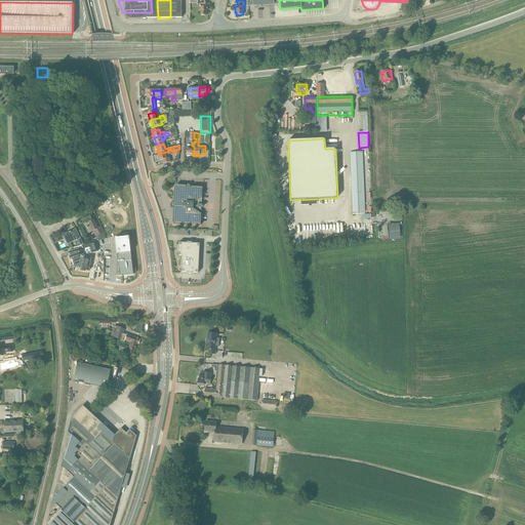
[(166,152),(158,154),(160,160),(162,160),(163,164),(170,162),(169,158),(167,158),(167,155),(173,153),(173,152),(172,151),(171,151),(170,149),(168,150),(168,152),(166,152)]
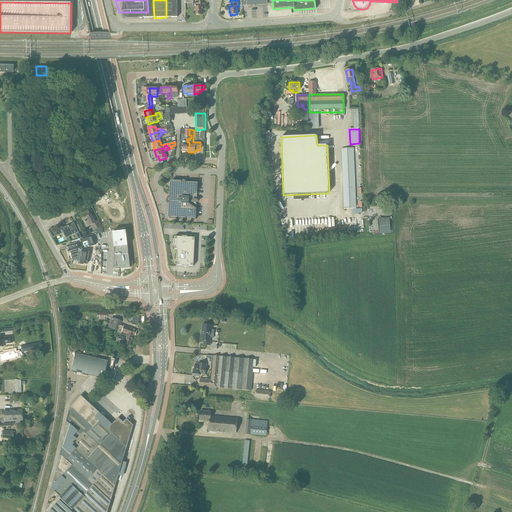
[(354,148),(341,149),(344,209),(356,208),(354,148)]
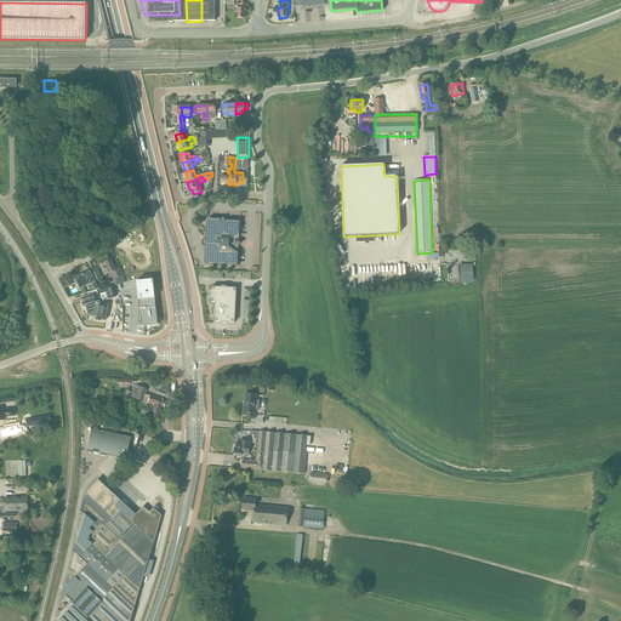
[(208,221),(206,240),(205,240),(205,241),(204,243),(204,244),(205,244),(206,244),(205,263),(206,263),(206,265),(220,266),(220,267),(221,267),(222,267),(223,266),(238,267),(238,252),(238,246),(239,246),(239,245),(240,245),(240,244),(239,243),(238,243),(239,235),(240,222),(224,221),(224,220),(223,218),(222,220),(221,221),(209,220),(209,222),(208,221)]
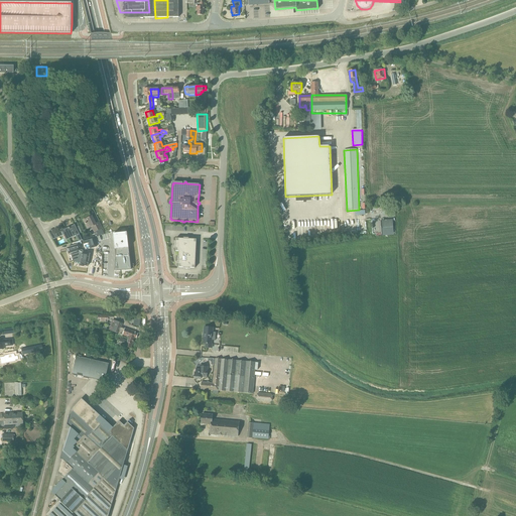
[(87,219),(84,221),(85,223),(85,222),(88,229),(91,228),(94,234),(95,233),(97,237),(105,234),(102,229),(103,229),(99,223),(96,225),(92,218),(87,220),(87,219)]
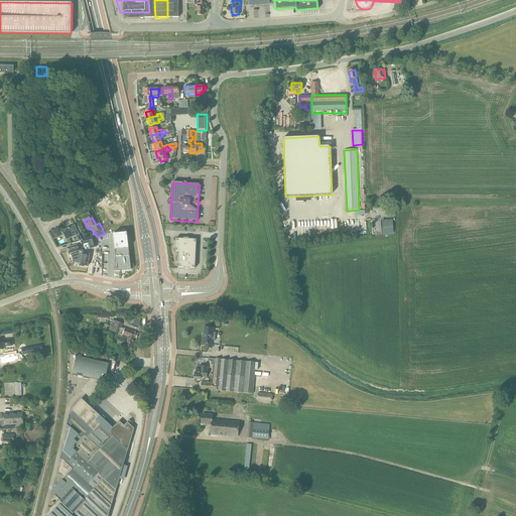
[(67,228),(67,229),(62,231),(67,240),(80,235),(75,225),(72,227),(71,226),(67,228)]
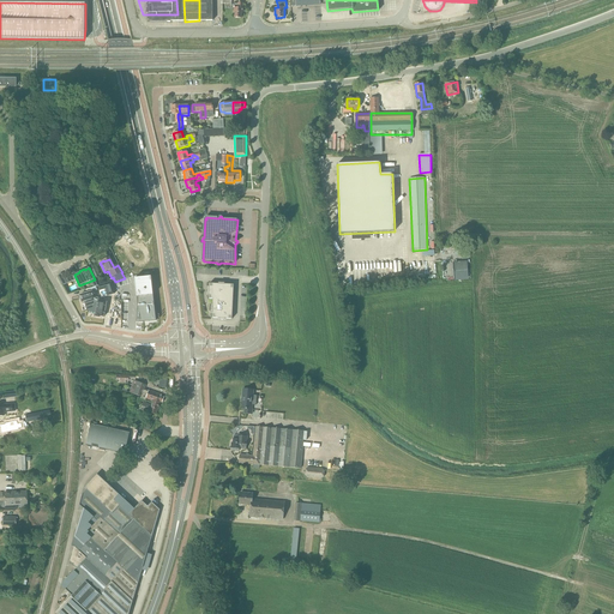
[(151,277),(134,278),(138,306),(137,323),(144,323),(149,321),(149,323),(156,321),(151,277)]
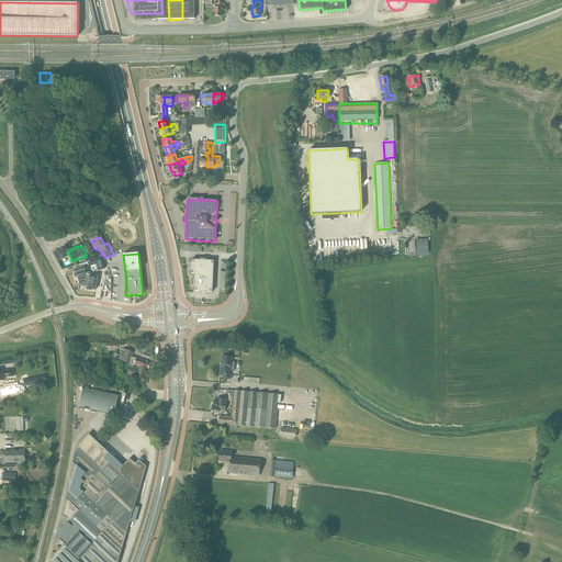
[(93,261),(97,271),(103,270),(100,259),(93,261)]
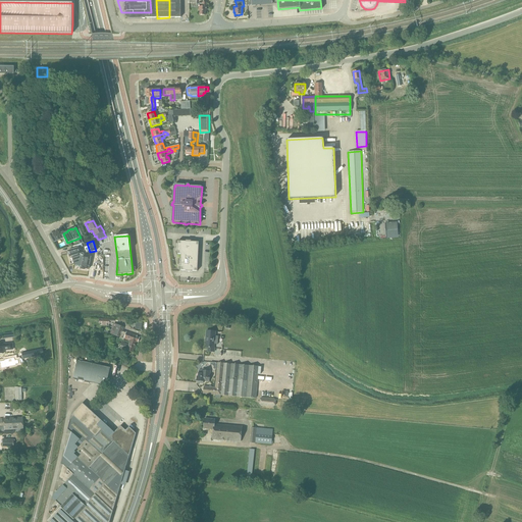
[(187,242),(177,242),(177,254),(181,254),(181,260),(178,260),(178,265),(180,265),(180,270),(198,271),(199,243),(190,242),(190,241),(187,241),(187,242)]
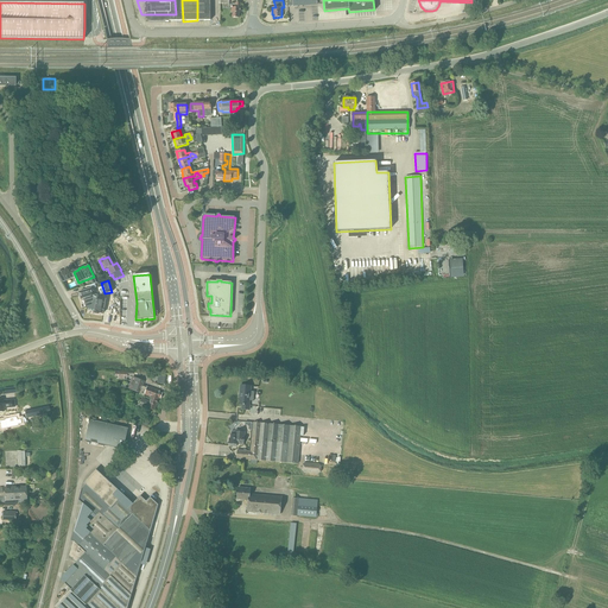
[(80,293),(78,293),(80,299),(81,298),(82,299),(83,299),(87,308),(97,296),(96,295),(94,296),(92,289),(80,292),(80,293)]
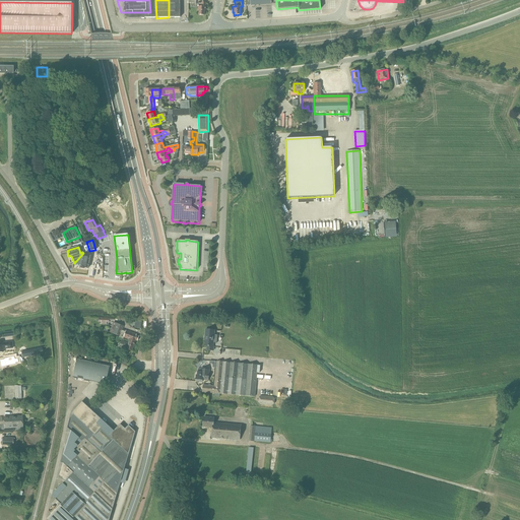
[(83,253),(74,263),(81,265),(80,268),(84,269),(84,268),(88,268),(90,256),(83,255),(84,253),(83,253)]
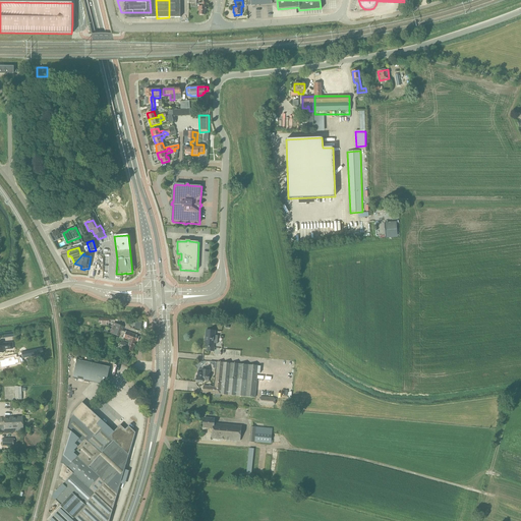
[(124,327),(116,324),(113,331),(115,332),(114,335),(120,337),(120,338),(123,339),(124,338),(129,340),(129,341),(130,341),(130,340),(136,342),(136,341),(138,342),(139,338),(136,337),(137,335),(123,330),(124,327)]
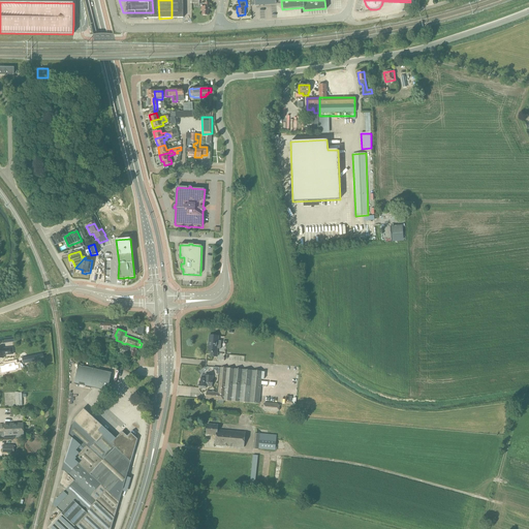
[(209,335),(208,346),(209,346),(209,352),(210,352),(210,356),(217,356),(218,352),(217,352),(217,348),(220,349),(221,341),(218,341),(218,336),(209,335)]
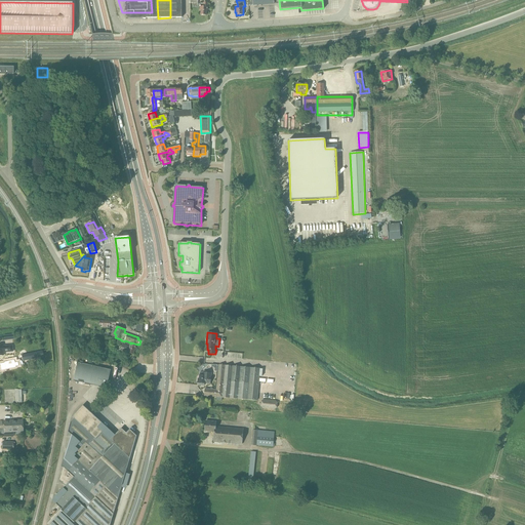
[(133,354),(137,345),(131,342),(131,344),(130,347),(122,344),(121,349),(128,352),(128,353),(133,354)]
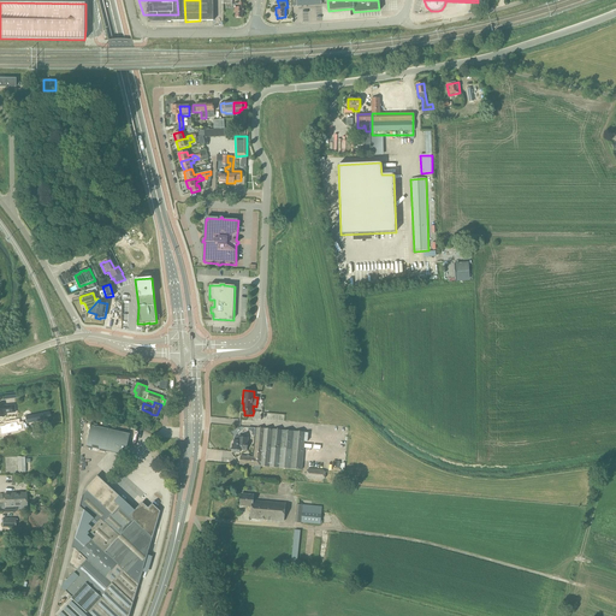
[(4,406),(0,406),(0,418),(4,418),(4,413),(6,412),(6,413),(12,413),(13,415),(21,415),(19,409),(15,409),(15,406),(5,406),(5,407),(4,407),(4,406)]
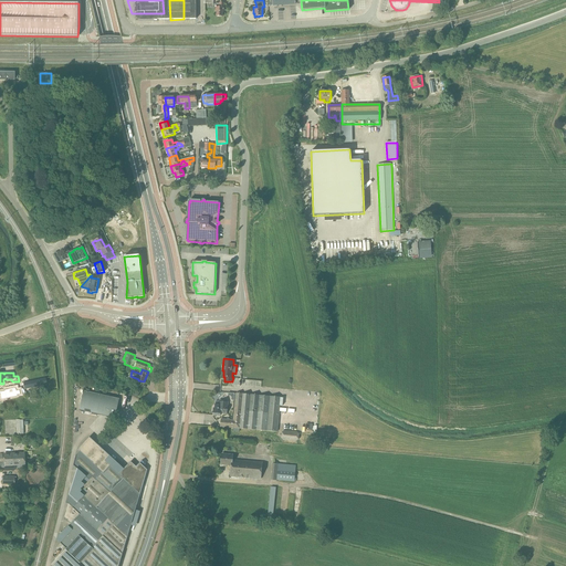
[(6,391),(0,392),(1,399),(18,396),(18,395),(21,395),(20,390),(17,391),(17,389),(16,389),(16,388),(4,390),(6,391)]
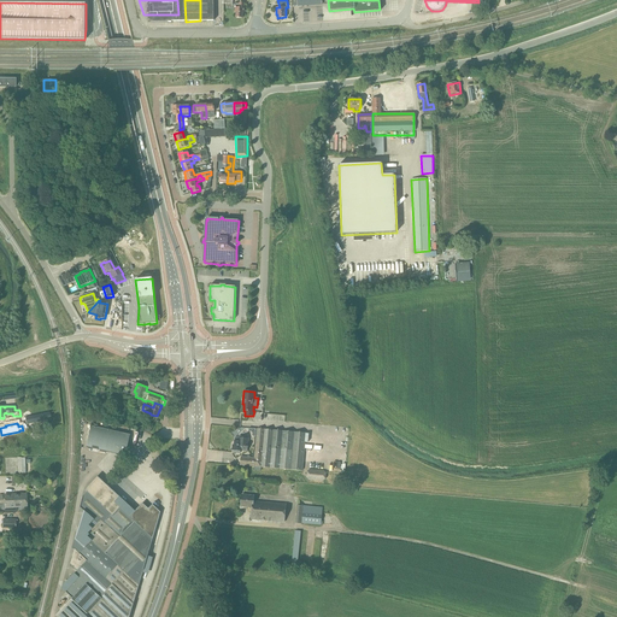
[(130,435),(92,425),(87,447),(124,456),(130,435)]
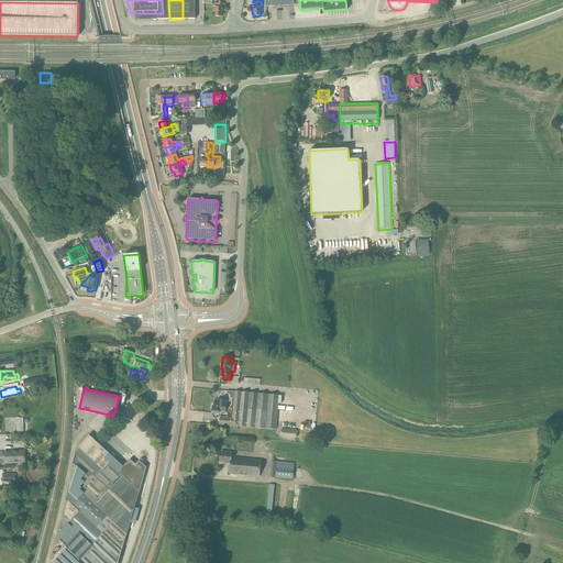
[(220,417),(219,424),(276,430),(279,395),(234,390),(232,418),(220,417)]
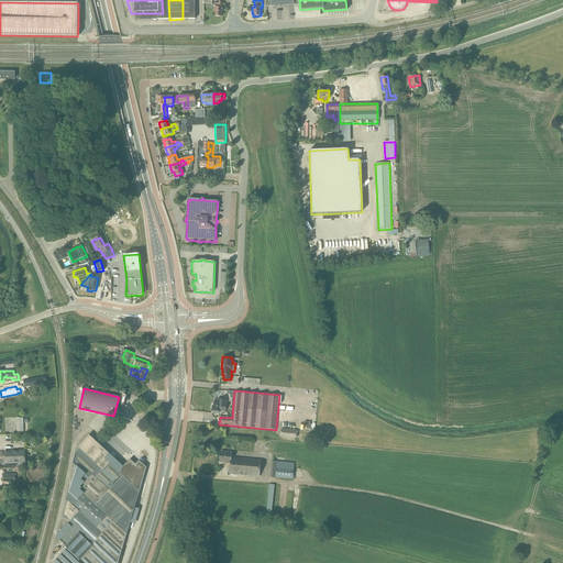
[(213,414),(219,414),(219,411),(220,411),(225,411),(227,400),(214,399),(213,406),(212,410),(213,411),(213,414)]
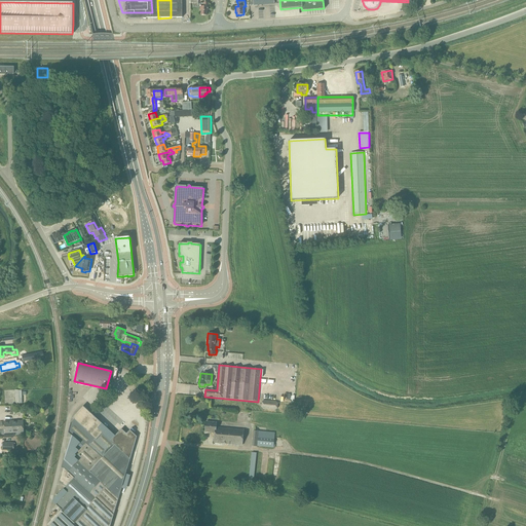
[(262,402),(261,403),(261,407),(261,408),(263,410),(274,411),(277,409),(278,404),(276,401),(264,400),(262,402)]
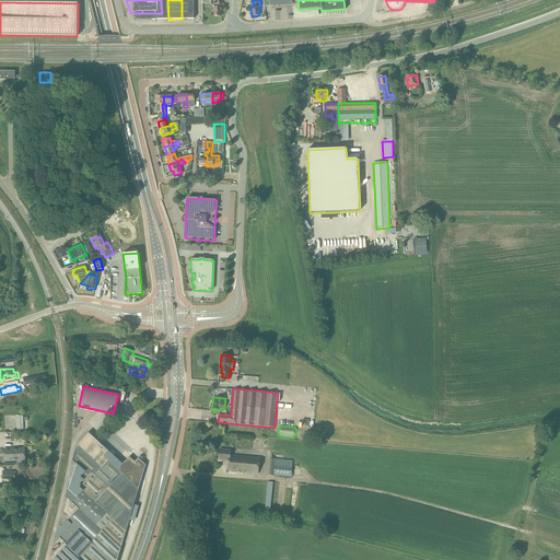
[(51,559),(50,559),(117,559),(131,514),(136,515),(139,506),(135,504),(147,465),(139,458),(135,463),(129,457),(121,466),(118,464),(120,462),(89,432),(78,444),(80,446),(76,451),(73,462),(77,464),(66,499),(68,499),(63,512),(70,518),(57,533),(57,535),(66,543),(51,559)]
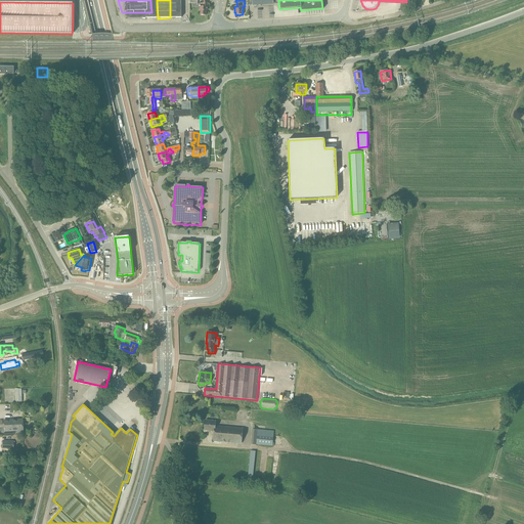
[(24,432),(24,420),(4,421),(5,432),(17,431),(17,432),(24,432)]
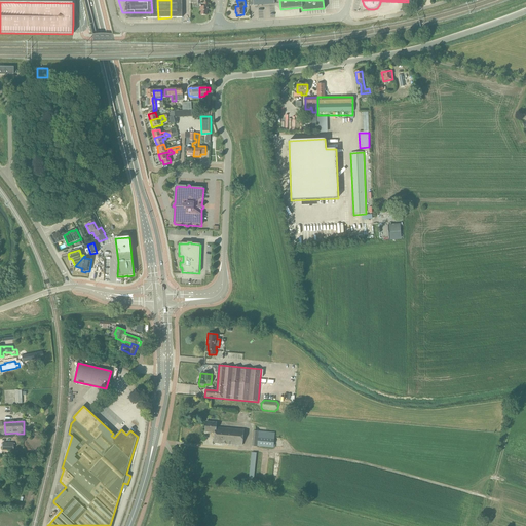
[(216,423),(207,422),(205,431),(215,433),(214,443),(242,446),(243,429),(216,427),(216,423)]
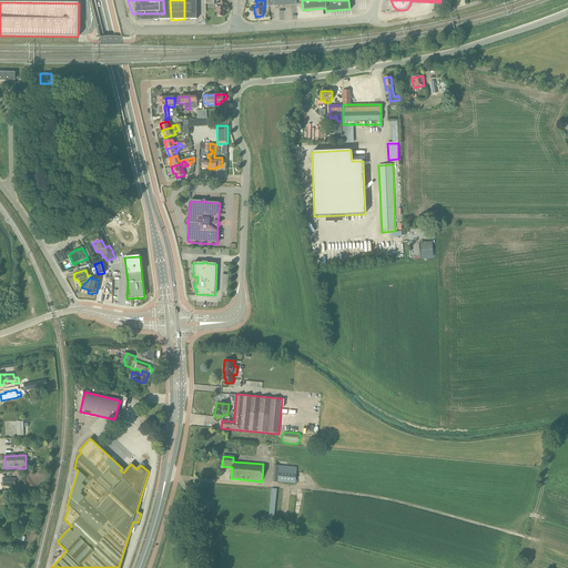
[(280,466),(274,465),(272,482),(279,483),(279,482),(295,484),(297,467),(280,465),(280,466)]
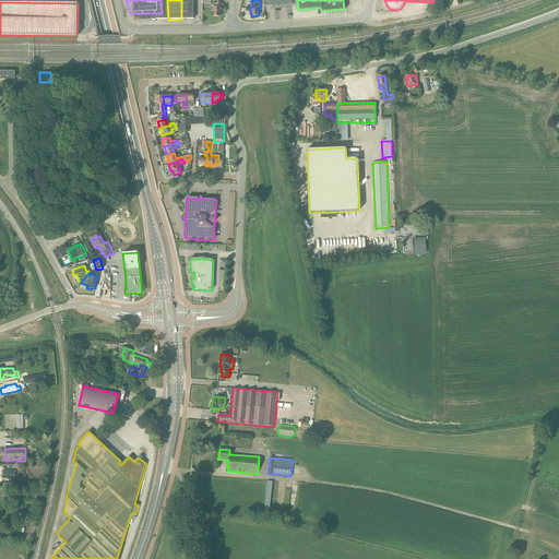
[(268,480),(264,511),(270,512),(273,482),(268,480)]
